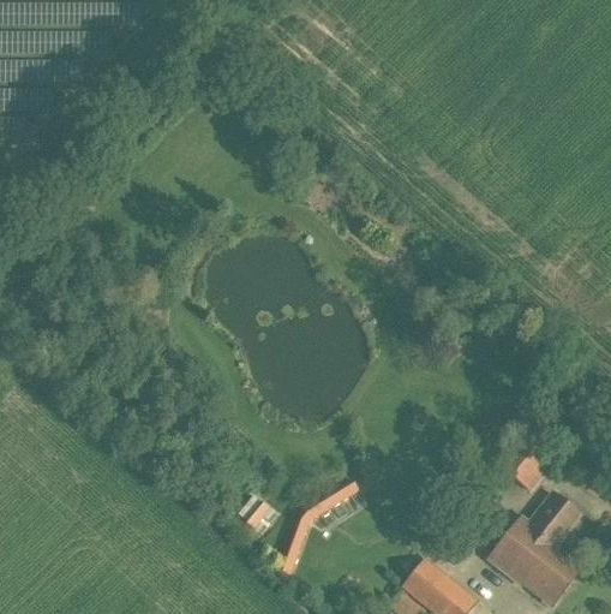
[(534,493),(571,445),(533,416),(497,464),(534,493)]
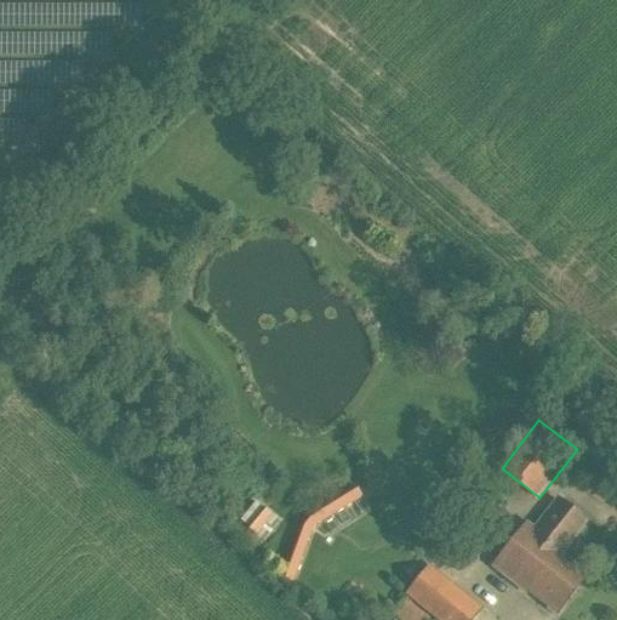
[(372,510),(365,496),(359,485),(310,515),(303,524),(284,578),(297,581),(315,529),(318,525),(327,519),(333,530),(341,527),(335,516),(340,512),(347,523),(355,518),(348,506),(358,501),(365,513),(372,510)]
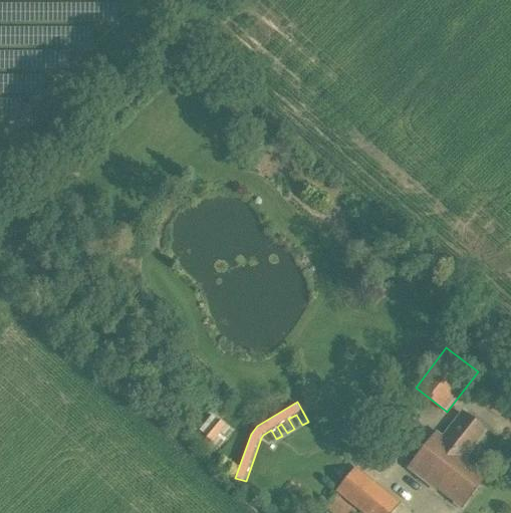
[(469,457),(491,430),(464,410),(445,435),(439,430),(408,468),(462,511),(492,474),(469,457)]
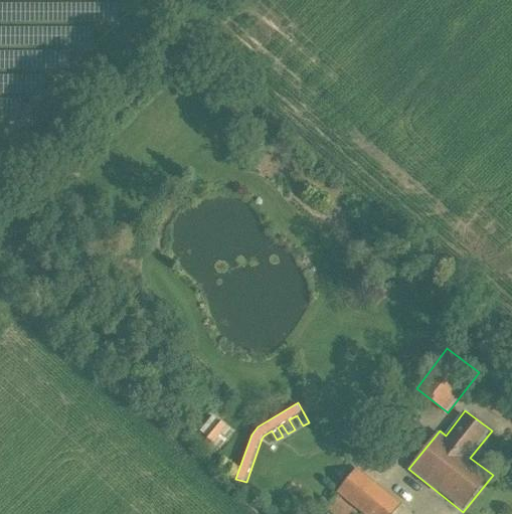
[(215,444),(228,426),(220,420),(207,438),(215,444)]
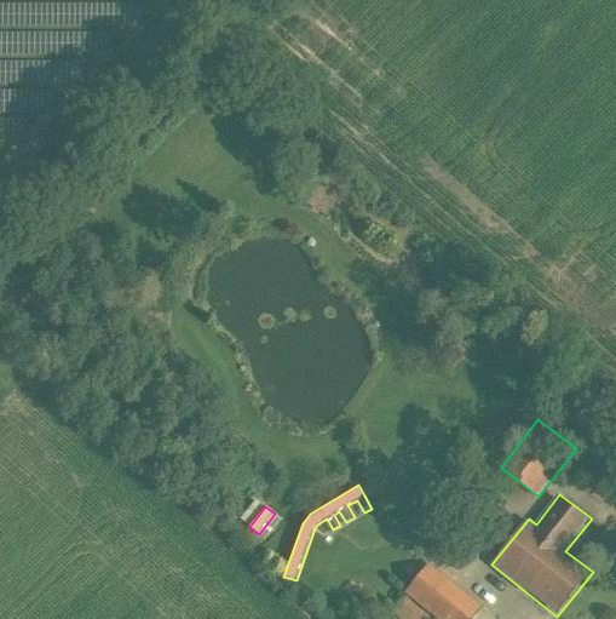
[(438,618),(475,618),(485,606),(431,562),(406,592),(438,618)]
